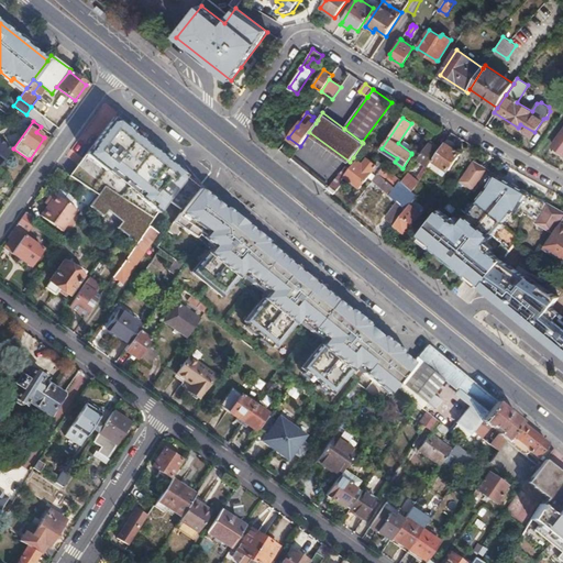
[(108,123),(77,165),(106,184),(98,195),(90,205),(105,218),(110,211),(123,222),(118,228),(135,243),(140,236),(167,199),(172,202),(180,210),(199,189),(200,187),(185,174),(120,121),(108,123)]
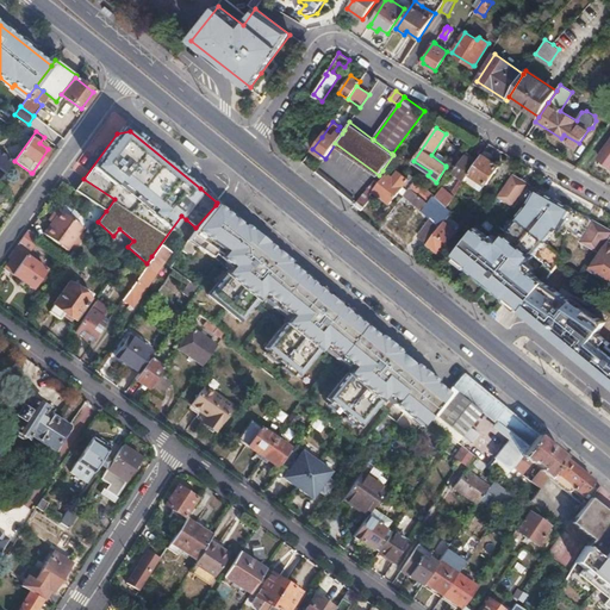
[(305,144),(312,149),(322,137),(313,132),(305,144)]
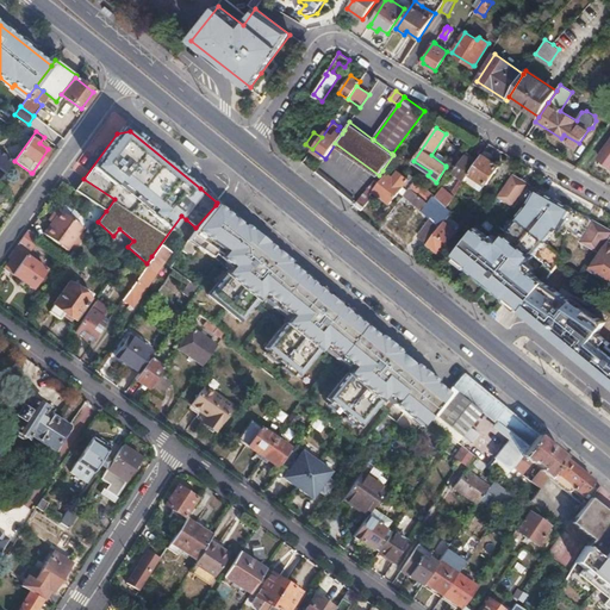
[(609,135),(605,132),(591,151),(597,155),(609,137),(609,135)]
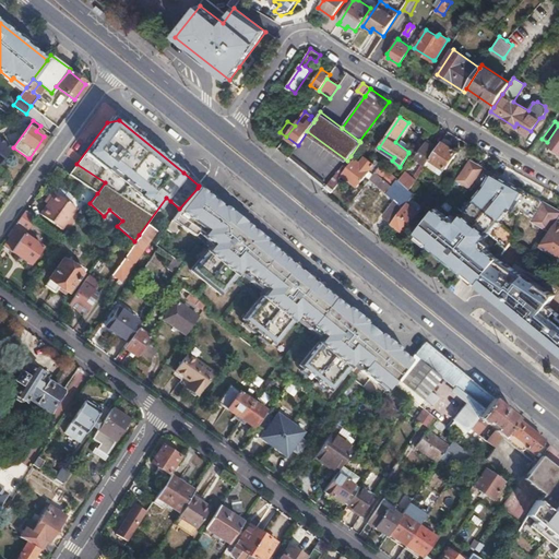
[(516,123),(514,127),(528,135),(531,131),(516,123)]
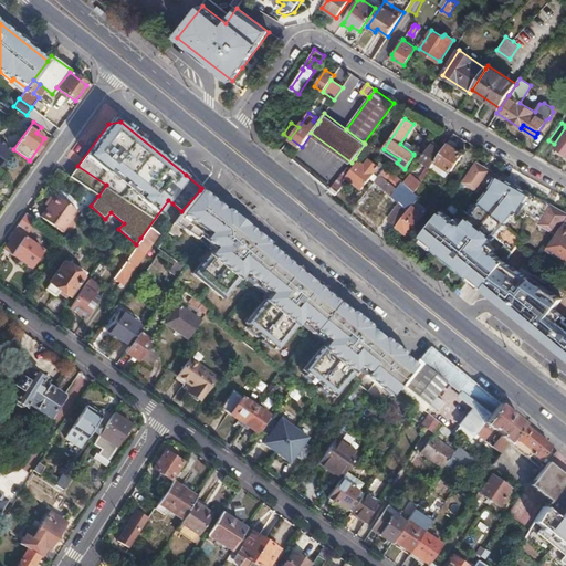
[(565,132),(556,147),(562,152),(565,146),(565,132)]
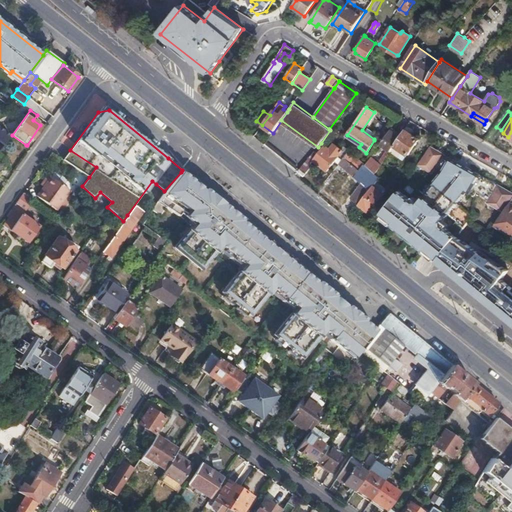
[(0,150),(12,135),(0,125),(0,150)]
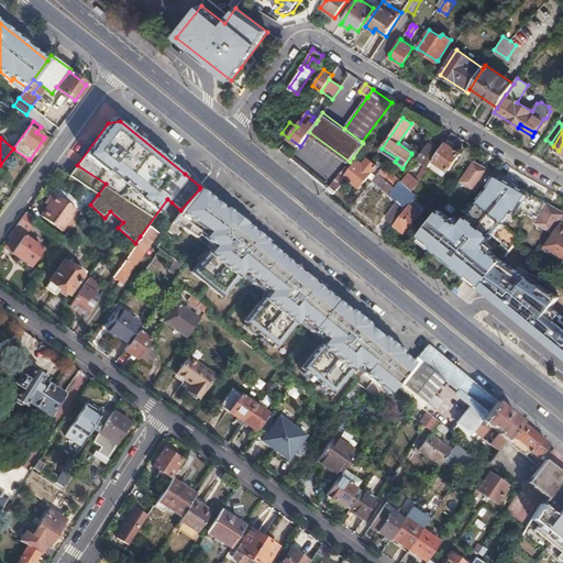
[(456,143),(449,138),(441,150),(434,159),(449,168),(450,169),(461,152),(453,146),(456,143)]
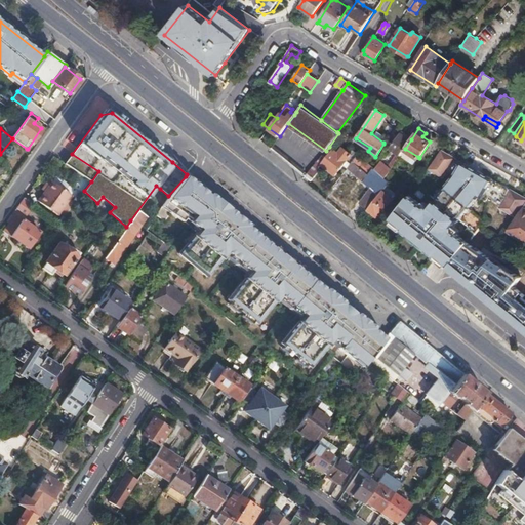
[(380,161),(374,168),(385,177),(400,155),(405,149),(411,139),(401,133),(391,148),(398,153),(388,167),(380,161)]
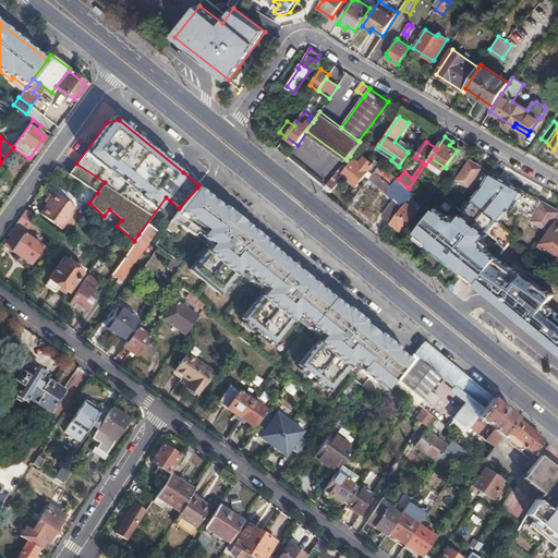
[(347,160),(325,186),(331,192),(341,180),(339,179),(341,176),(356,186),(370,171),(373,174),(381,165),(377,161),(374,165),(364,157),(360,162),(350,156),(347,160)]
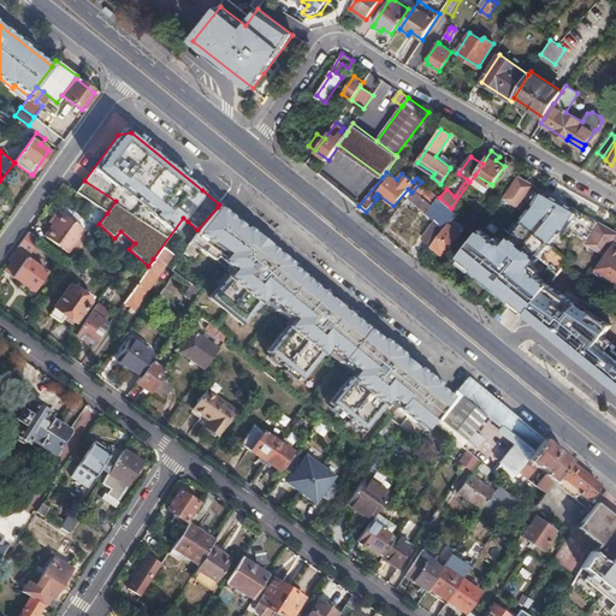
[(475,175),(469,182),(485,191),(491,184),(475,175)]
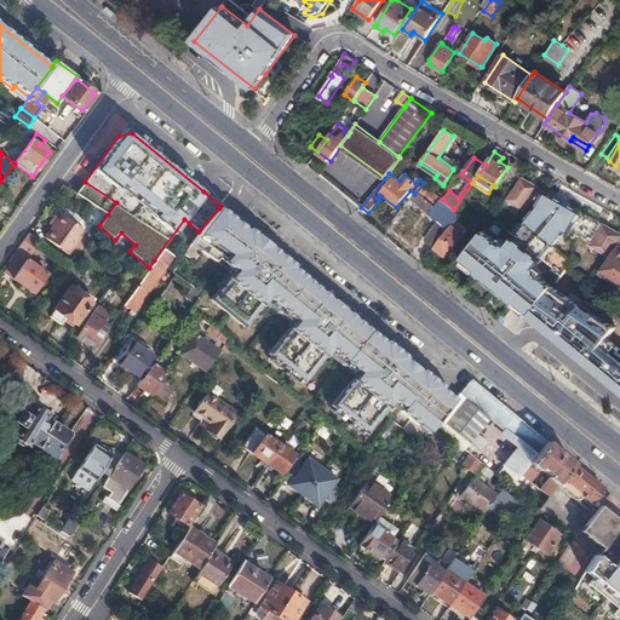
[(481,235),(463,260),(619,388),(619,352),(618,351),(619,349),(619,348),(608,338),(616,327),(583,306),(538,273),(537,268),(566,233),(574,237),(577,234),(592,242),(590,246),(609,258),(619,245),(619,241),(619,234),(522,177),(506,200),(524,210),(526,207),(532,212),(521,225),(522,227),(504,250),(499,250),(481,235)]
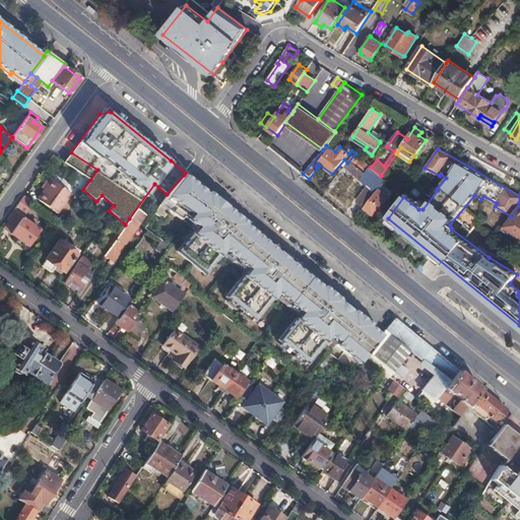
[(347,163),(344,167),(360,179),(369,166),(355,153),(347,163)]
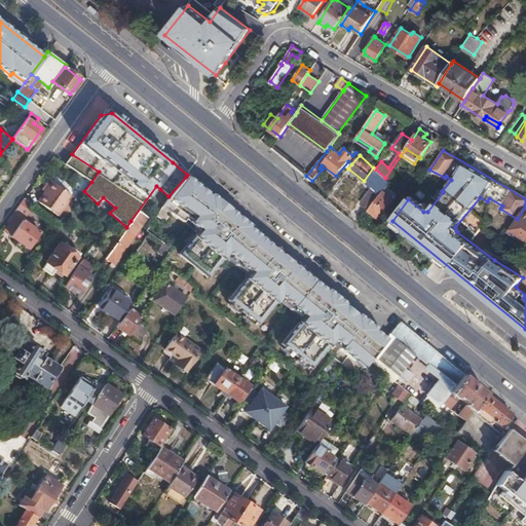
[(375,168),(373,167),(364,181),(373,186),(381,193),(382,191),(389,183),(389,182),(385,178),(375,168)]
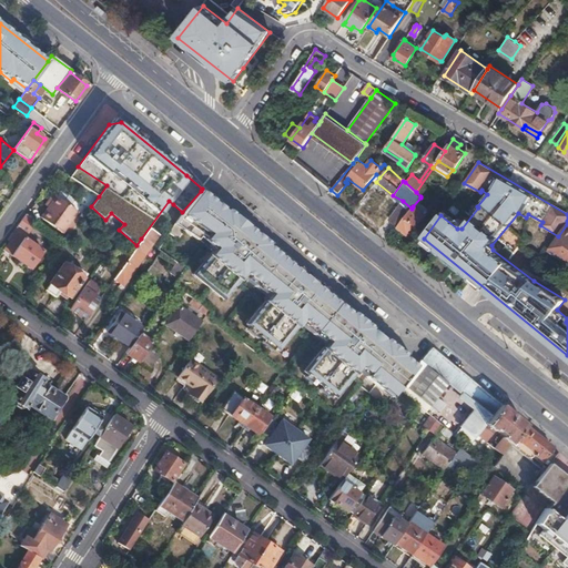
[(269,244),(225,209),(224,210),(201,191),(182,212),(174,223),(198,239),(199,235),(213,247),(192,274),(223,298),(243,272),(270,294),(246,323),(276,348),(302,318),(328,342),(303,372),(334,397),(358,366),(367,374),(366,376),(382,389),(384,386),(393,394),(399,385),(415,366),(404,357),(405,355),(385,338),(384,340),(371,330),(372,328),(352,312),(351,313),(326,293),(327,292),(293,264),(292,265),(267,245),(269,244)]
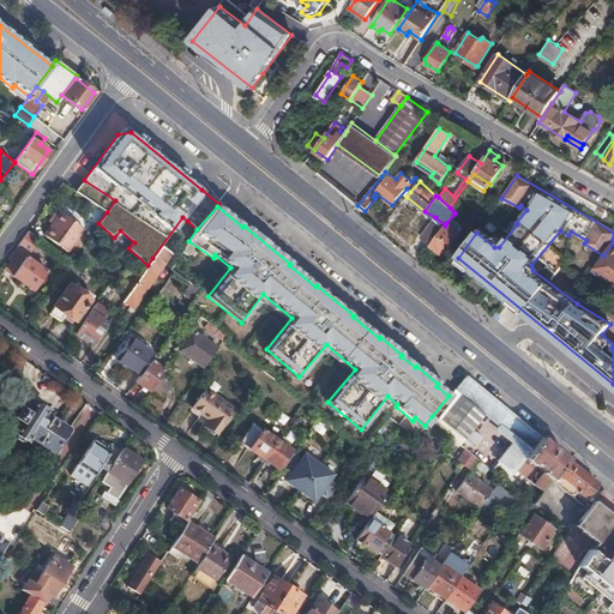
[(85,229),(61,211),(60,214),(53,224),(44,235),(68,252),(85,229)]
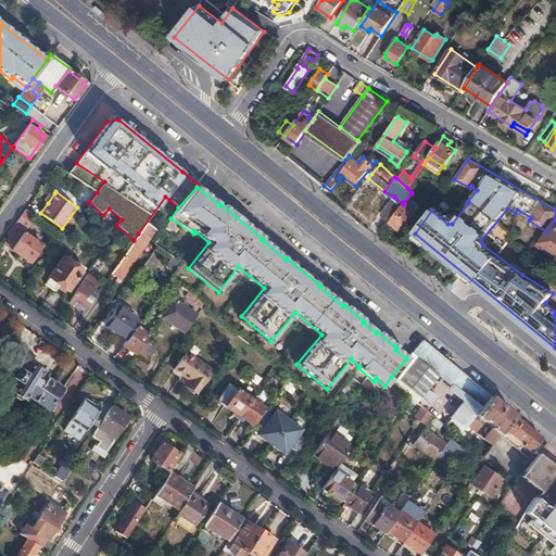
[(45,201),(48,203),(54,193),(51,191),(45,201)]
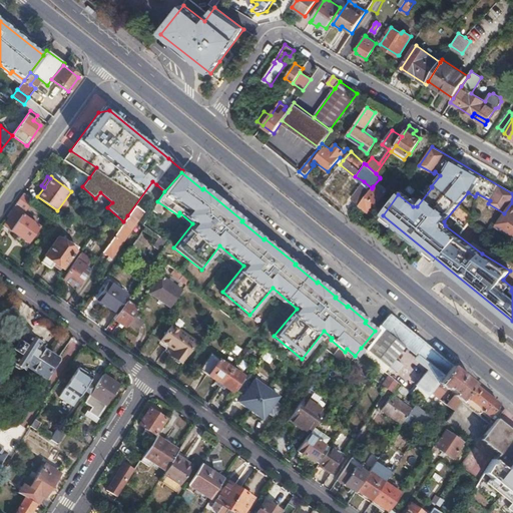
[(351,198),(359,204),(372,188),(364,181),(351,198)]
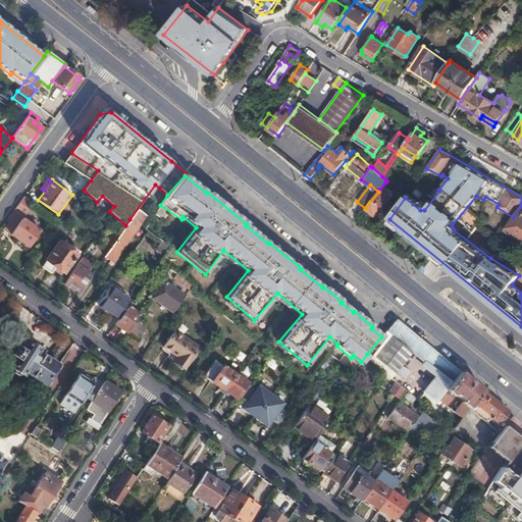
[(378,192),(365,208),(373,215),(380,207),(382,209),(390,199),(379,190),(378,192)]
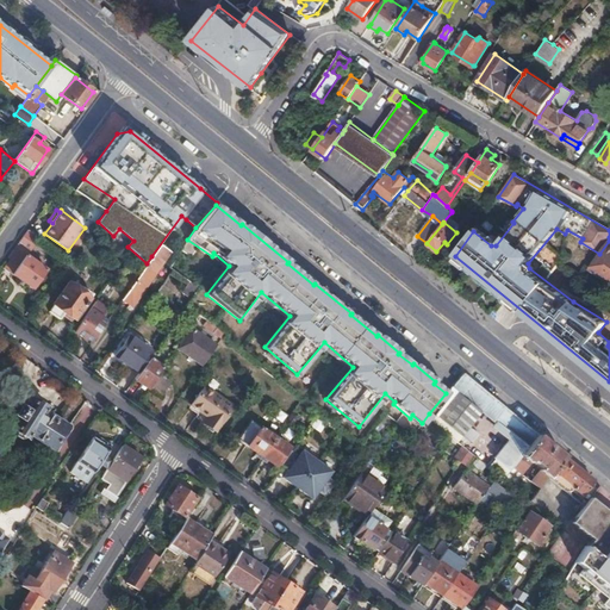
[(27,232),(16,249),(25,257),(14,274),(33,288),(47,269),(27,255),(37,240),(27,232)]
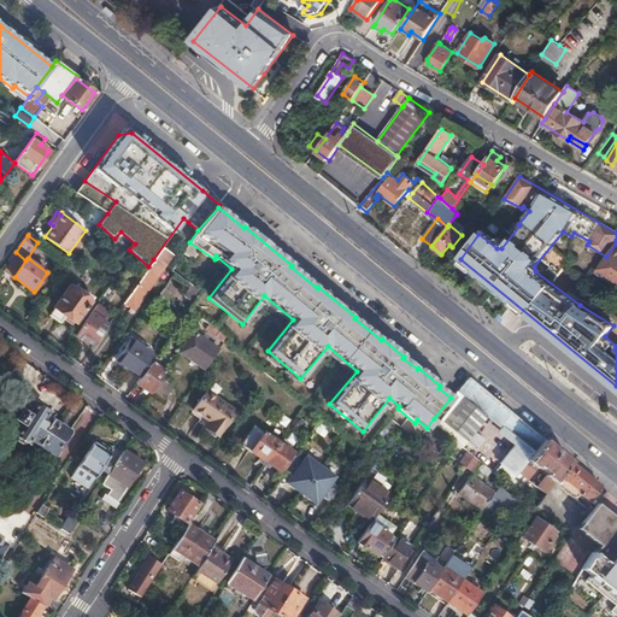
[(131,292),(123,304),(131,310),(162,268),(175,250),(166,244),(156,260),(153,259),(148,266),(141,278),(131,292)]
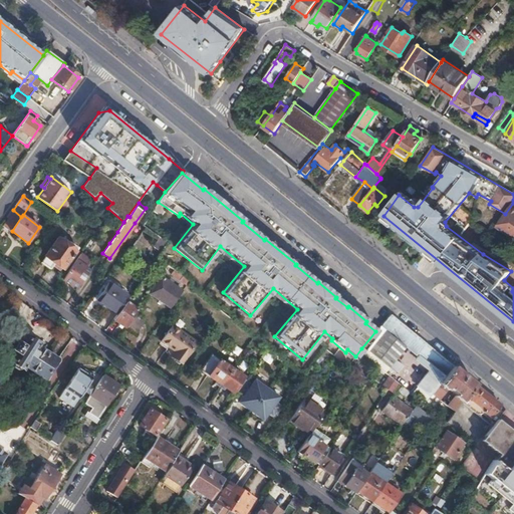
[(513,203),(505,214),(499,224),(513,233),(513,203)]
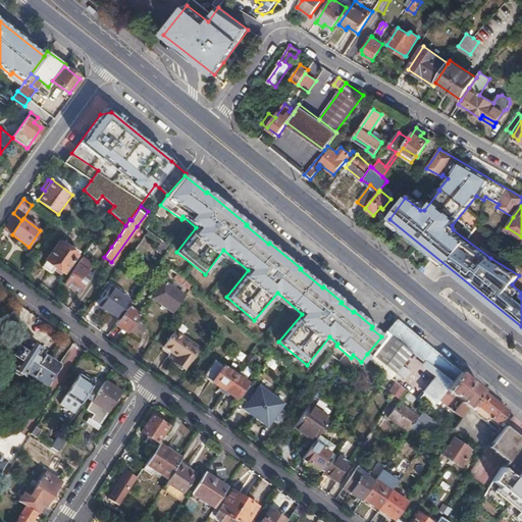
[(119,236),(113,231),(105,244),(111,247),(119,236)]
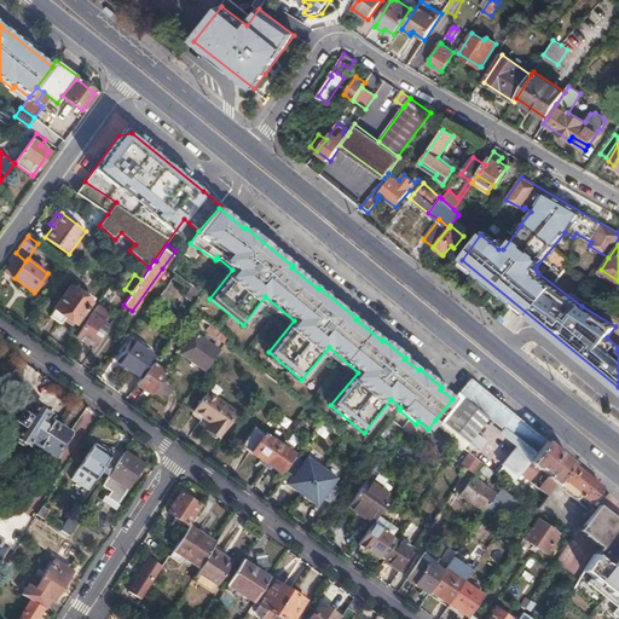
[(201,291),(198,289),(192,285),(185,295),(194,301),(201,291)]
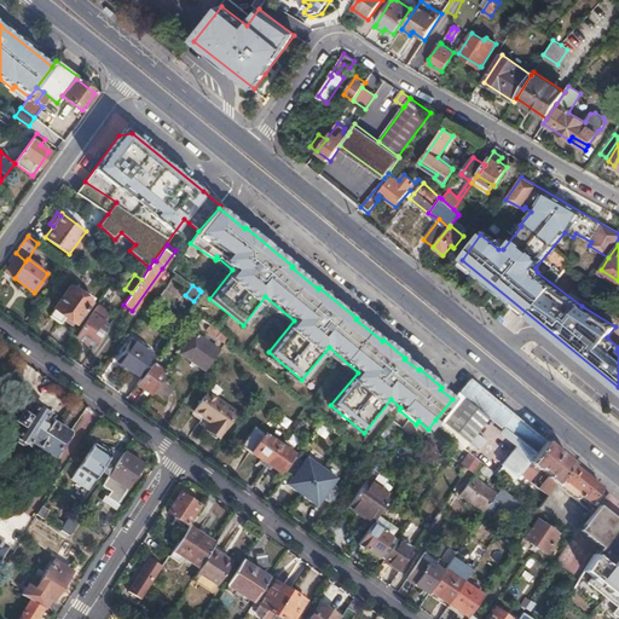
[(62,322),(63,320),(65,317),(74,323),(75,324),(93,300),(84,293),(81,296),(70,289),(67,294),(65,293),(56,306),(57,307),(52,316),(62,322)]
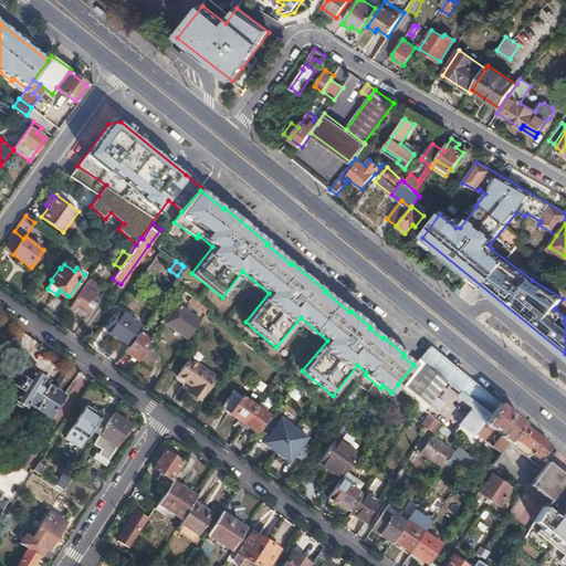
[(88,279),(88,280),(98,287),(101,285),(90,278),(88,279)]
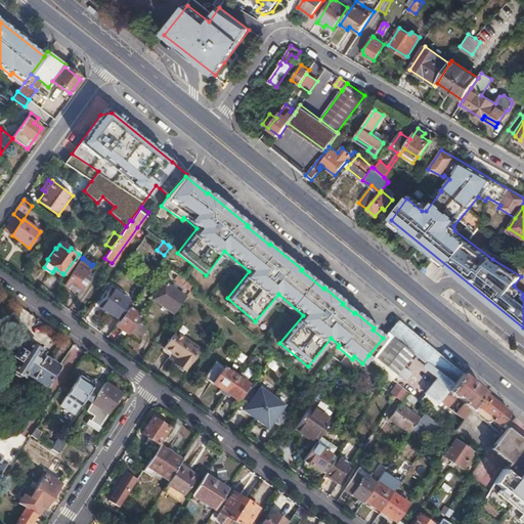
[(82,259),(63,284),(73,291),(78,285),(80,286),(81,285),(84,280),(89,273),(90,271),(88,270),(91,266),(82,259)]
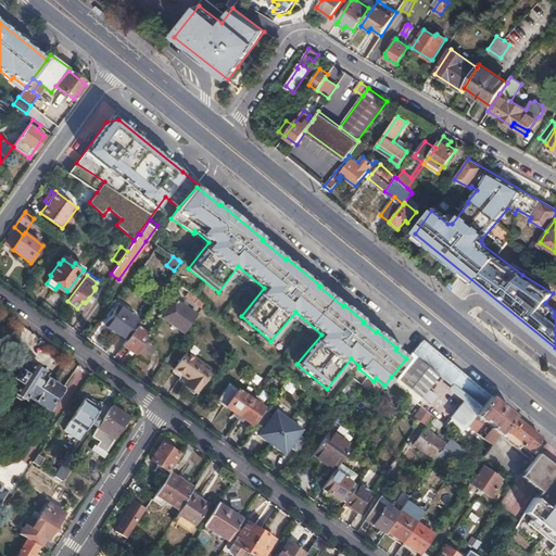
[(194,295),(189,291),(185,297),(190,301),(194,295)]
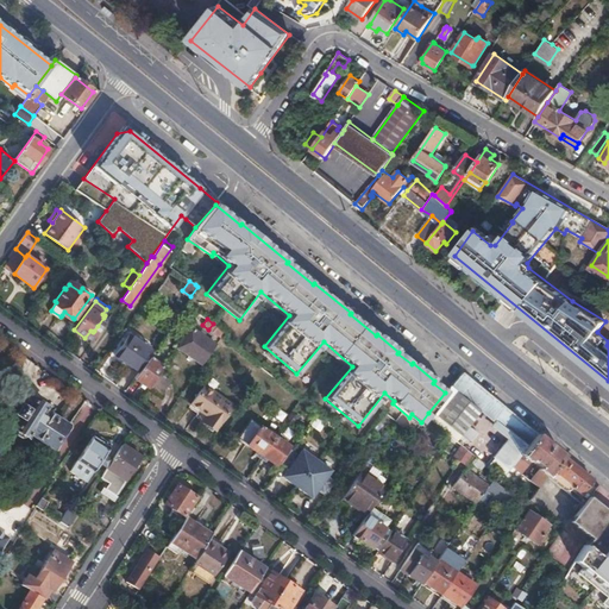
[(213,332),(221,338),(225,332),(217,326),(213,332)]
